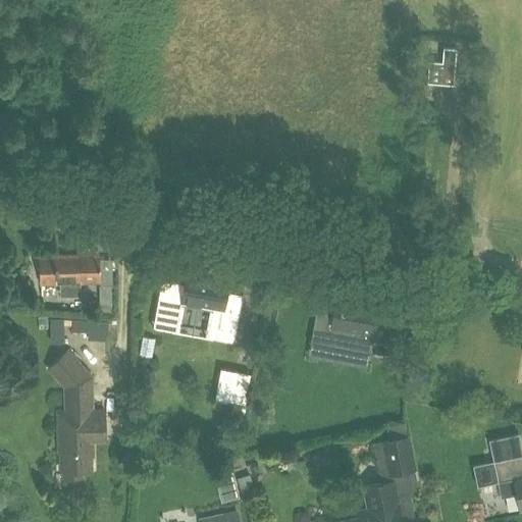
[(457,85),(460,48),(447,47),(446,61),(432,60),(430,83),(457,85)]
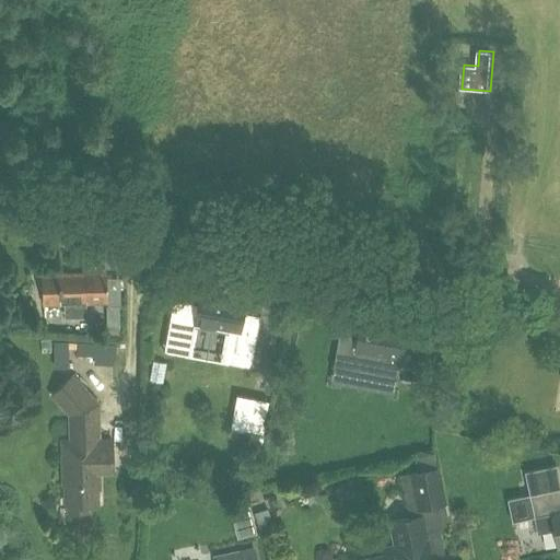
[(43,303),(65,302),(65,318),(86,317),(86,302),(107,301),(107,272),(101,272),(101,263),(83,263),(83,272),(42,273),(43,303)]
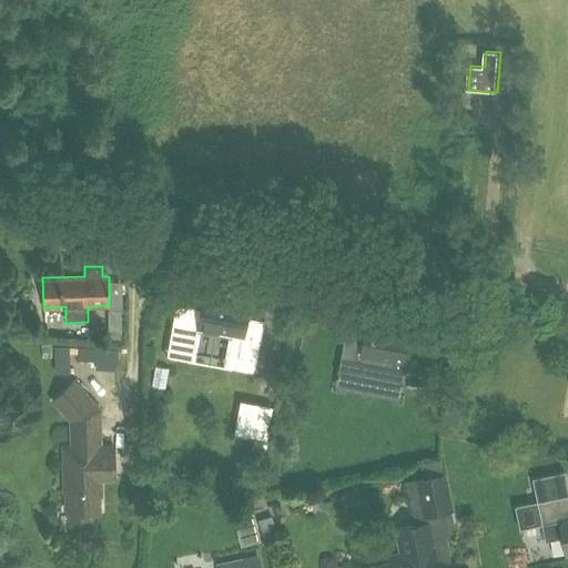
[(204,292),(201,310),(178,305),(169,354),(196,359),(203,330),(231,335),(225,365),(253,371),(262,322),(246,318),(250,301),(204,292)]
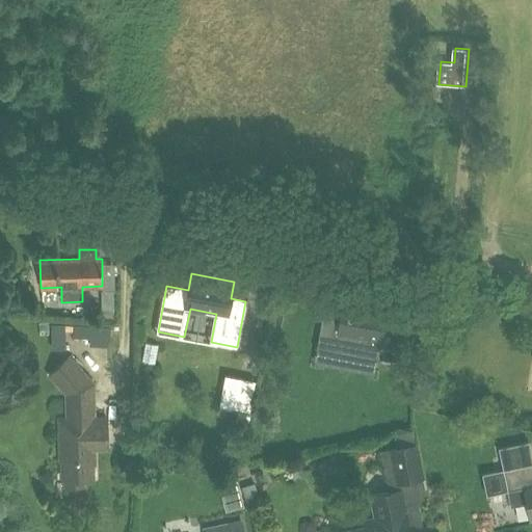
[(113,320),(113,290),(102,291),(102,319),(113,320)]
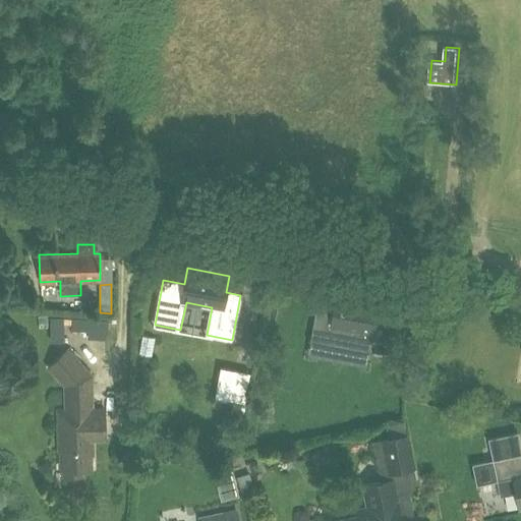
[(316,301),(310,340),(311,340),(327,343),(368,350),(397,355),(399,345),(403,320),(377,314),(379,302),(342,295),(340,305),(333,304),(316,301)]
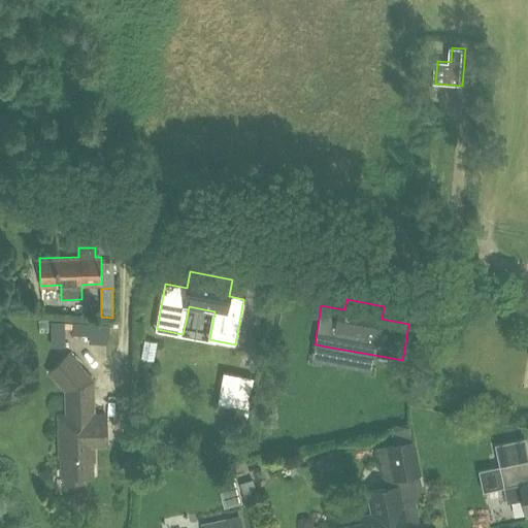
[(64,321),(51,322),(51,349),(64,349),(64,321)]
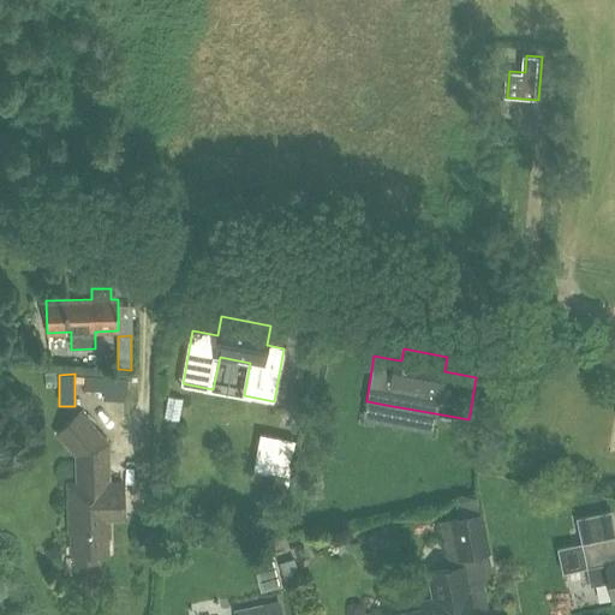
[(85,375),(84,394),(103,395),(103,399),(127,400),(130,378),(85,375)]
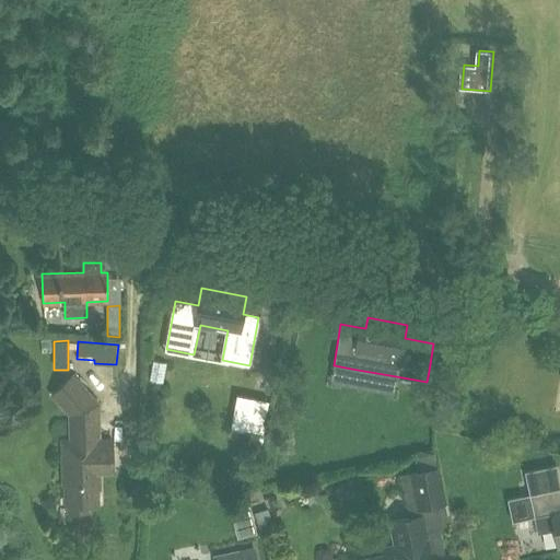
[(98,404),(72,375),(51,394),(70,415),(70,440),(62,440),(62,483),(65,483),(66,503),(68,503),(68,511),(86,511),(86,503),(97,502),(96,488),(100,488),(98,404)]
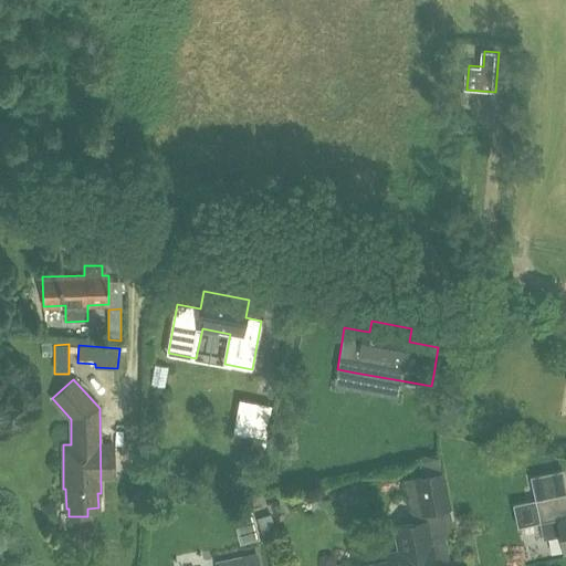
[(265,440),(272,405),(257,402),(253,420),(236,417),(233,433),(265,440)]
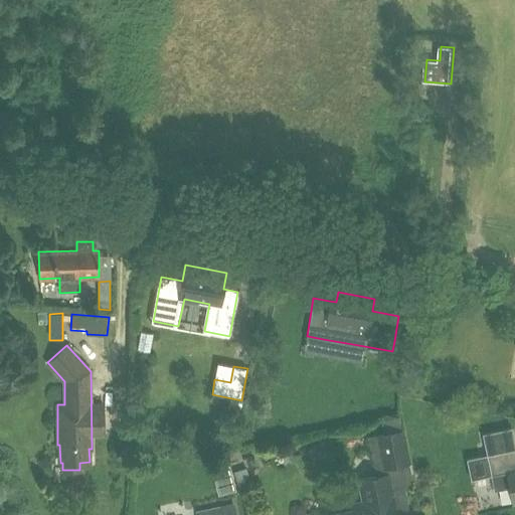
[(240,412),(242,400),(241,400),(229,398),(227,409),(240,412)]
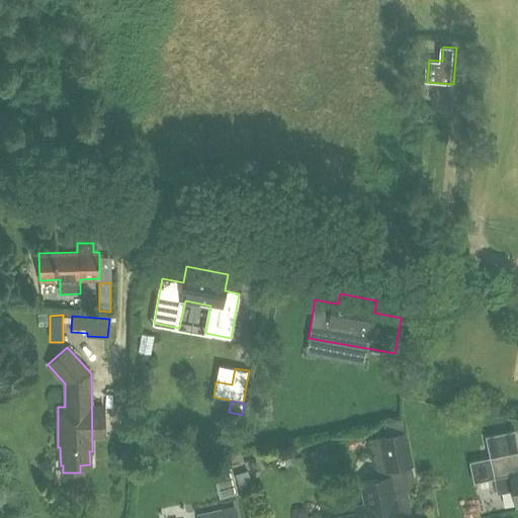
[(405,428),(379,433),(386,467),(412,462),(405,428)]
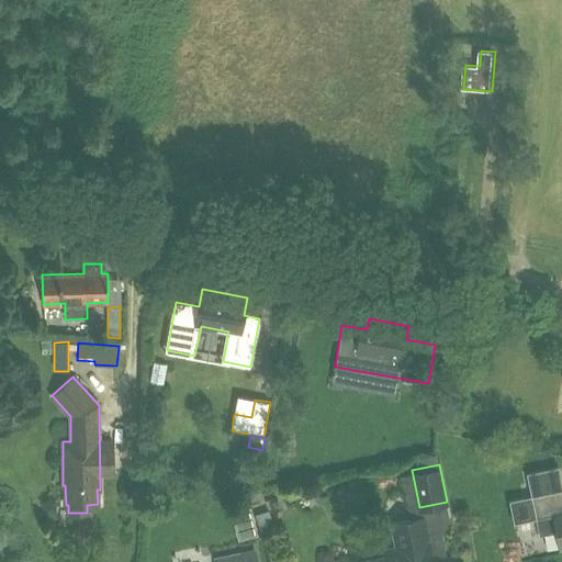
[(561,490),(532,496),(540,535),(557,531),(561,549),(561,548),(561,490)]
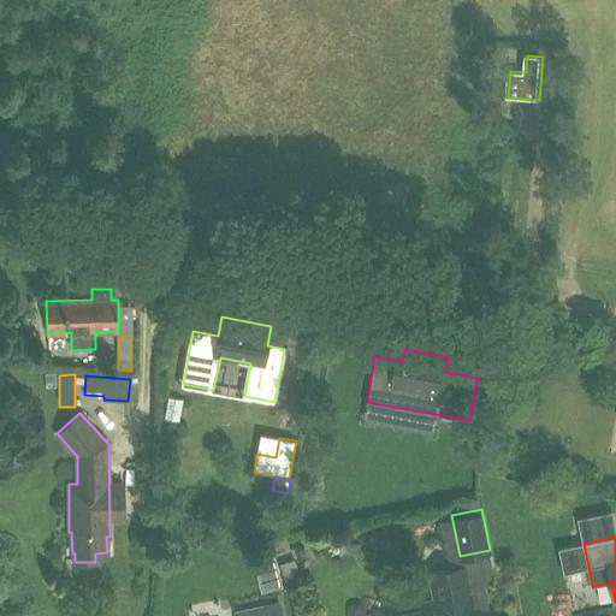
[(400,615),(391,615),(473,615),(473,611),(463,563),(449,566),(445,567),(426,570),(432,600),(424,602),(425,609),(400,615)]
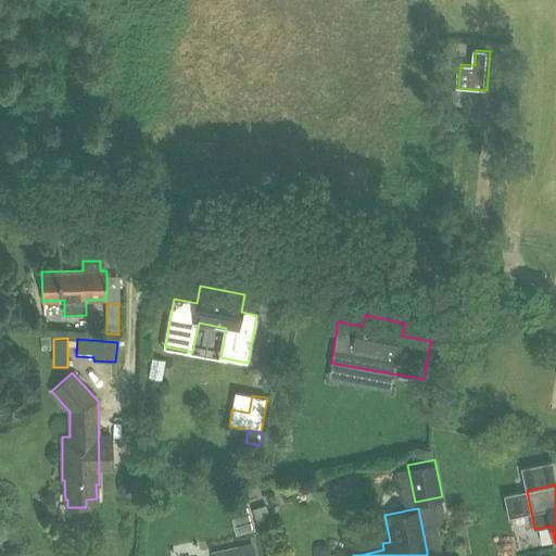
[(254,555),(252,545),(238,547),(213,554),(213,555),(254,555)]
